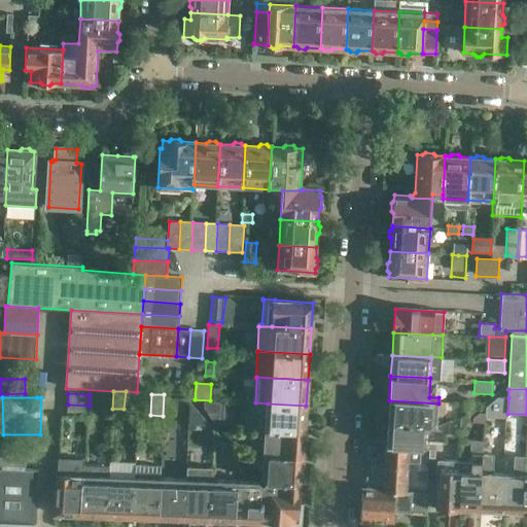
[(507,414),(508,397),(497,397),(486,408),(486,413),(485,417),(506,419),(507,414)]
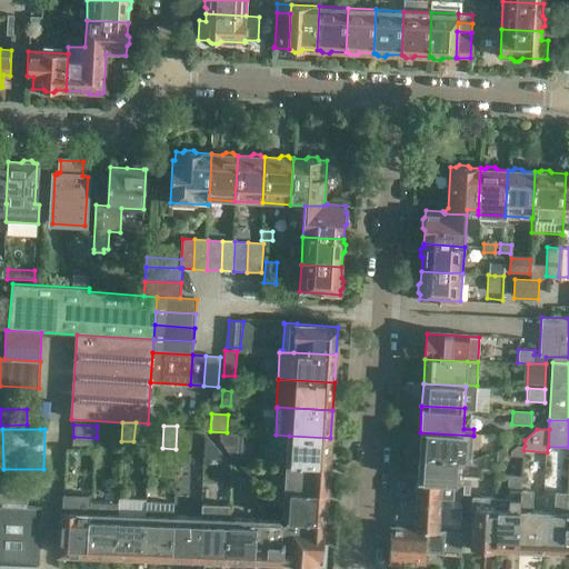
[(179,430),(178,445),(190,445),(191,430),(179,430)]
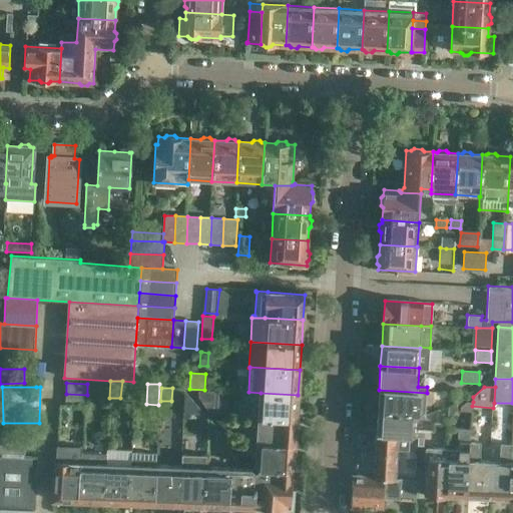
[(184,390),(183,414),(203,414),(203,413),(184,390)]
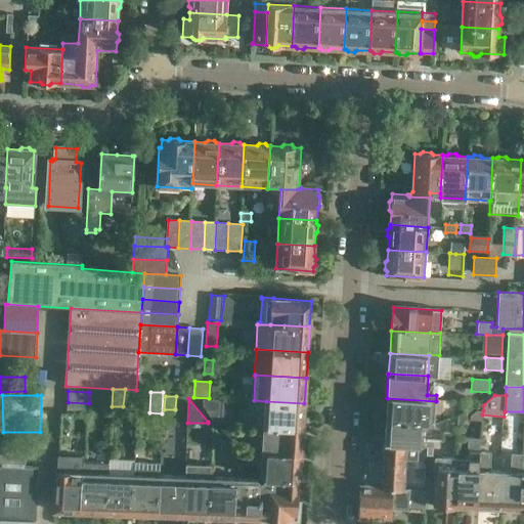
[(435,405),(436,401),(387,398),(386,421),(425,423),(426,405),(435,405)]
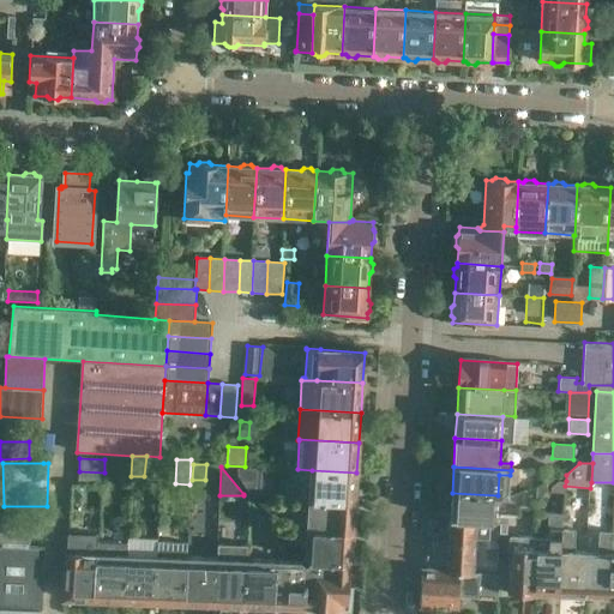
[(238,469),(238,475),(252,495),(270,497),(272,471),(238,469)]
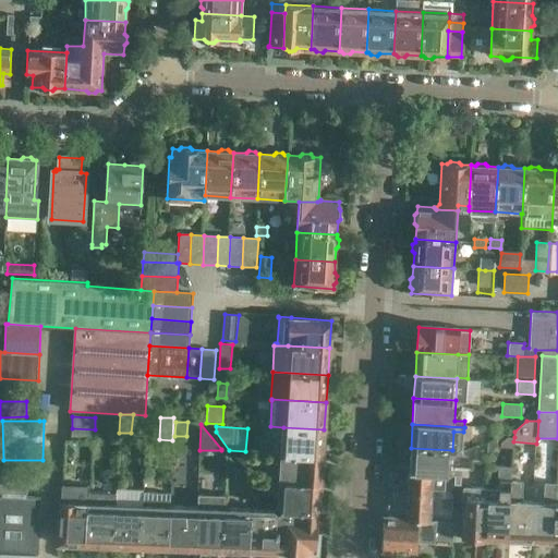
[(323,456),(324,429),(283,427),(281,455),(323,456)]
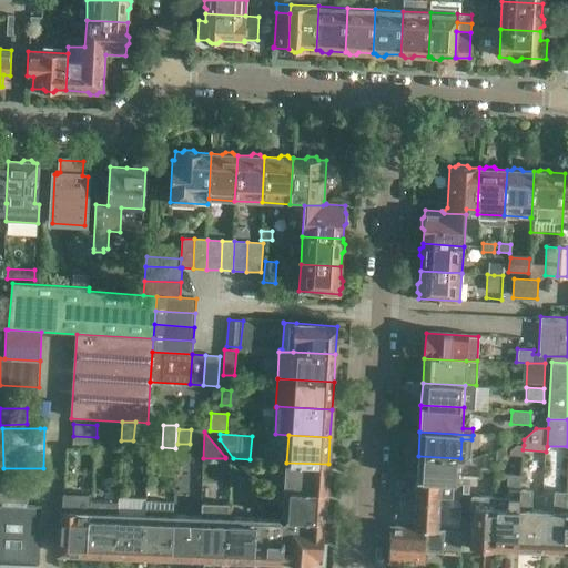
[(95,452),(97,437),(73,436),(72,449),(95,452)]
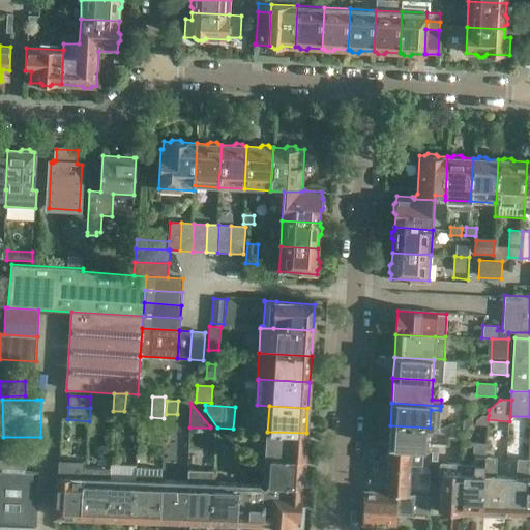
[(486,458),(488,419),(489,415),(482,415),(475,420),(473,458),(475,458),(474,475),(462,475),(461,513),(482,514),(483,487),(486,458)]
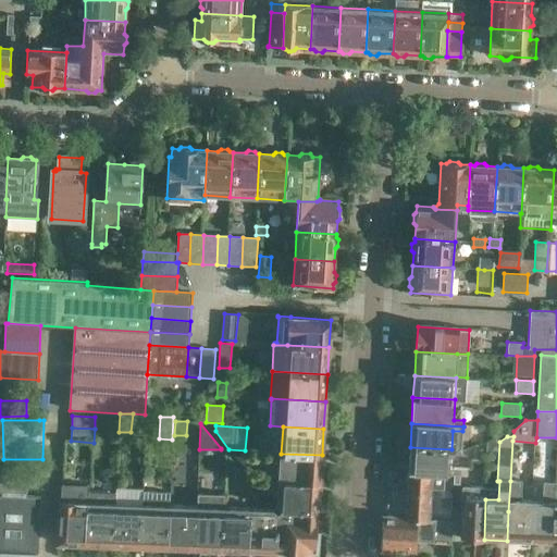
[(496,444),(496,438),(486,442),(486,452),(496,444)]
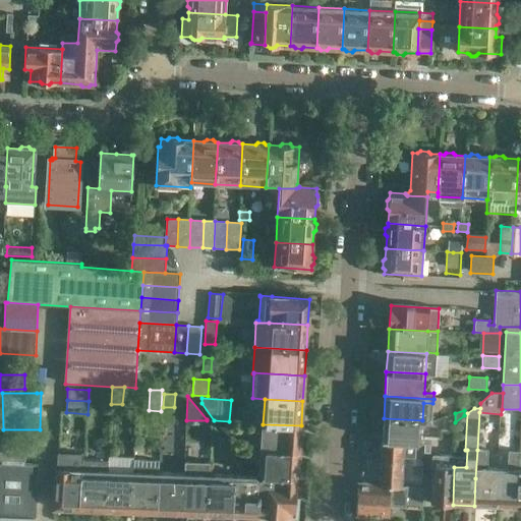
[(463,433),(464,416),(463,416),(455,422),(454,433),(463,433)]
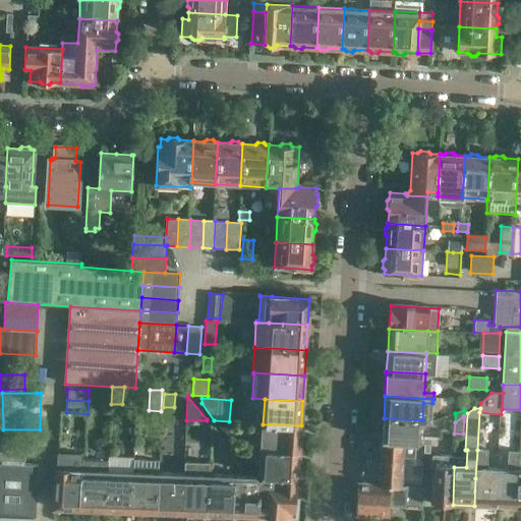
[(432,435),(421,435),(422,420),(384,418),(382,441),(430,444),(432,444),(432,435)]
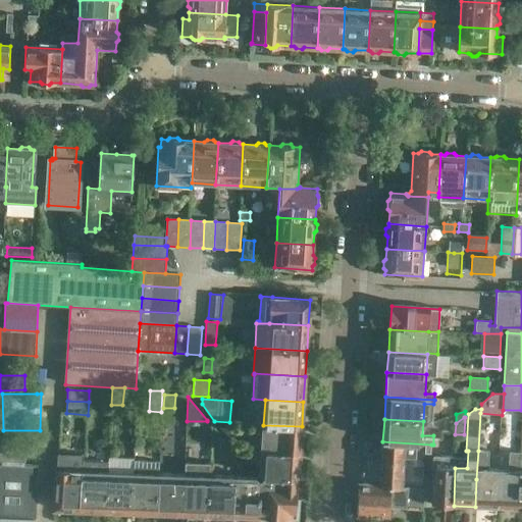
[(300,453),(302,426),(263,425),(262,451),(300,453)]
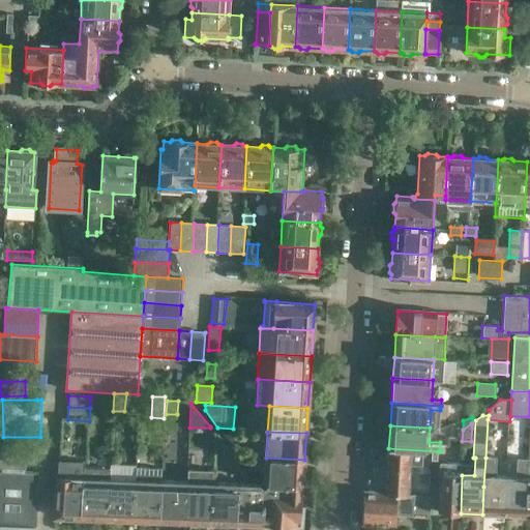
[(37,472),(26,472),(26,442),(0,441),(0,525),(36,527),(37,472)]
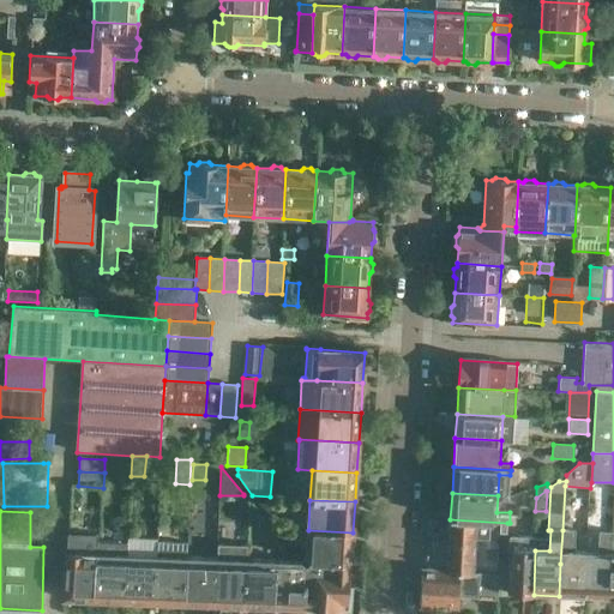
[(504,570),(507,523),(450,519),(446,571),(467,572),(477,573),(498,575),(504,570)]
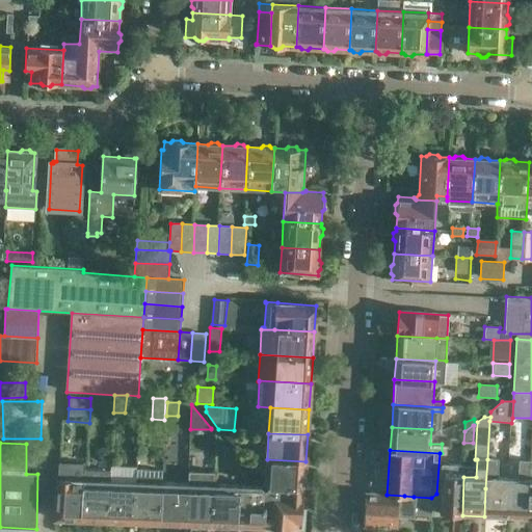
[(303,488),(306,461),(267,459),(265,483),(269,486),(303,488)]
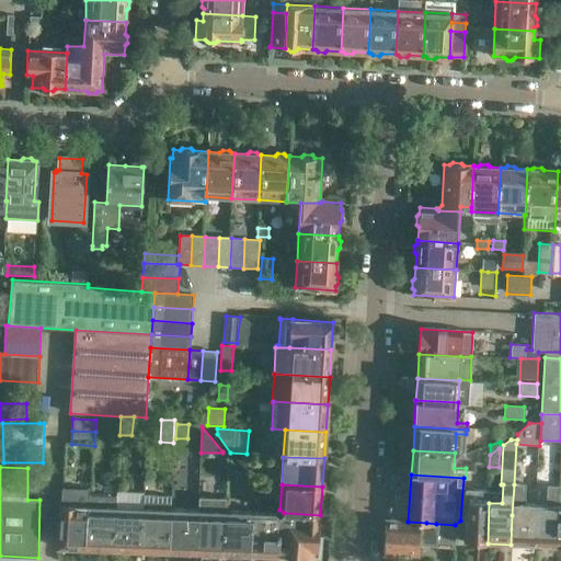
[(533,546),(536,504),(524,504),(526,484),(514,484),(512,515),(511,545),(533,546)]
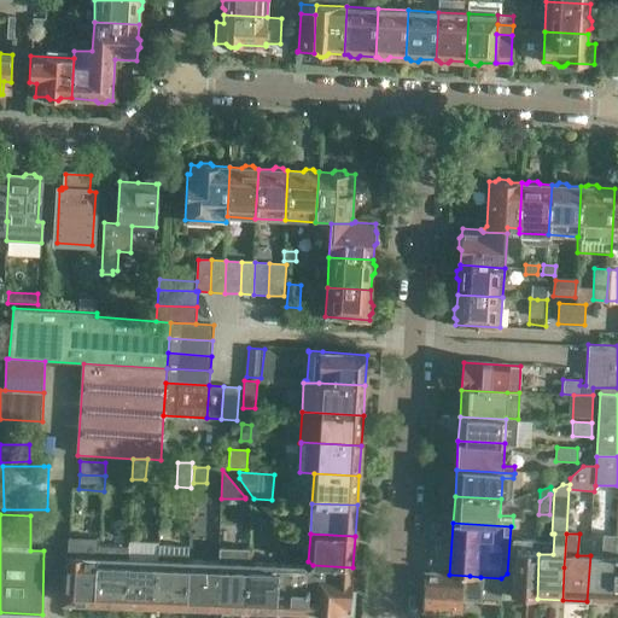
[(613,590),(616,536),(604,535),(602,557),(590,555),(587,601),(612,602),(613,590)]
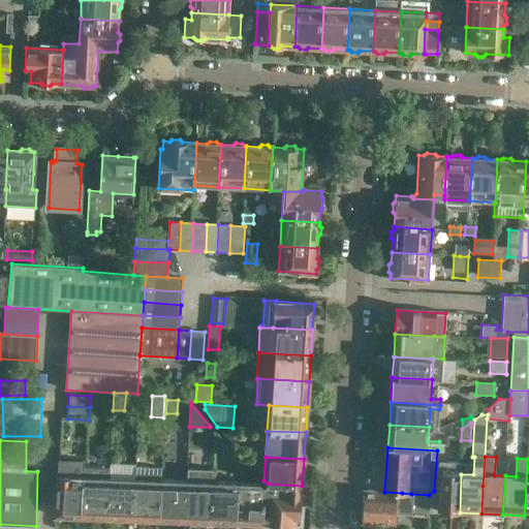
[(460,512),(461,474),(461,463),(440,462),(438,511),(460,512)]
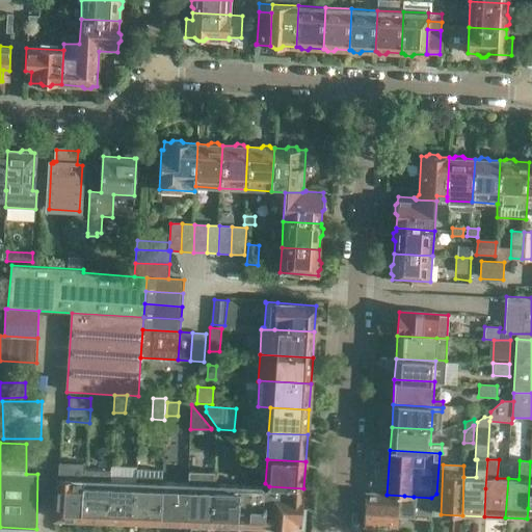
[(108,521),(110,481),(110,473),(84,472),(83,480),(82,520),(108,521)]
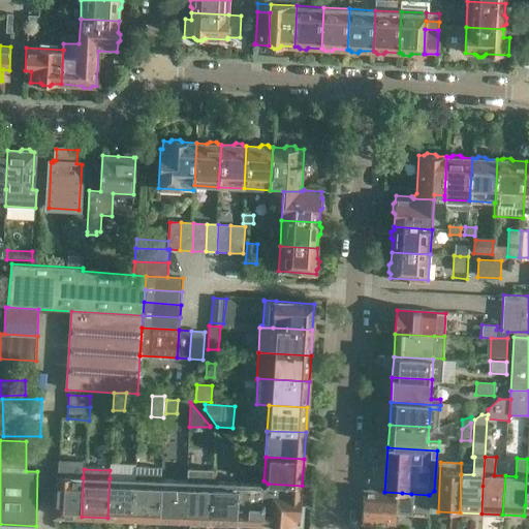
[(82,517),(83,477),(57,476),(55,516),(82,517)]
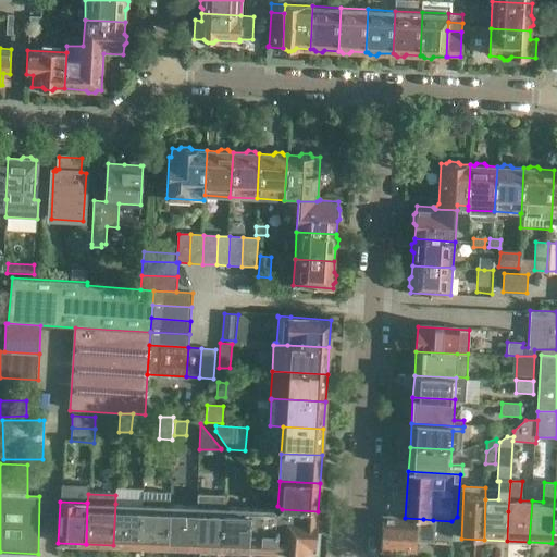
[(194,548),(196,502),(188,502),(187,506),(169,506),(166,547),(194,548)]
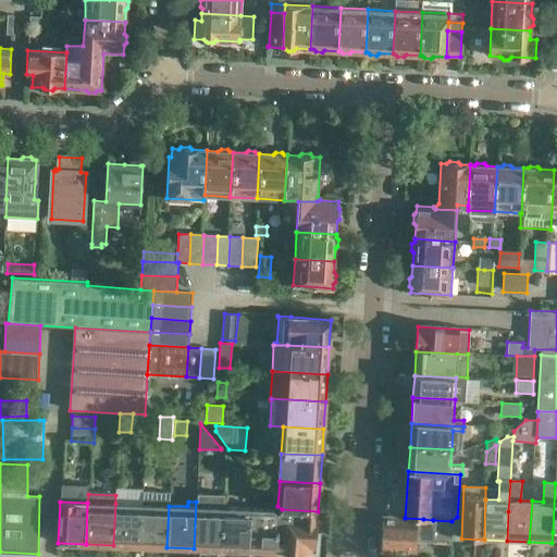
[(221,549),(223,508),(206,508),(206,503),(196,502),(194,548),(221,549)]
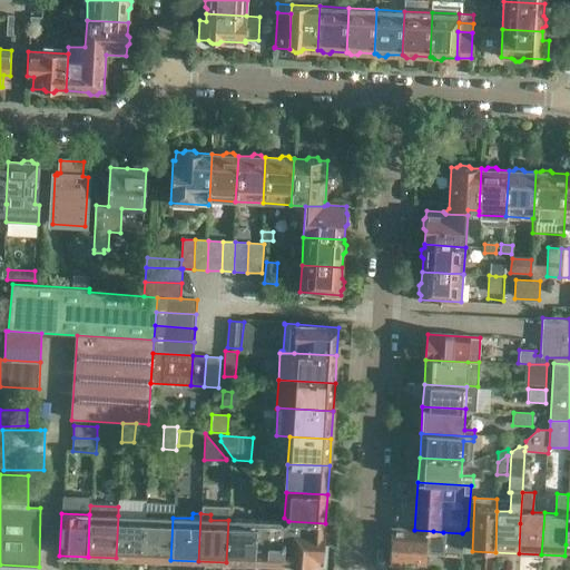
[(143,559),(145,517),(118,516),(116,558),(143,559)]
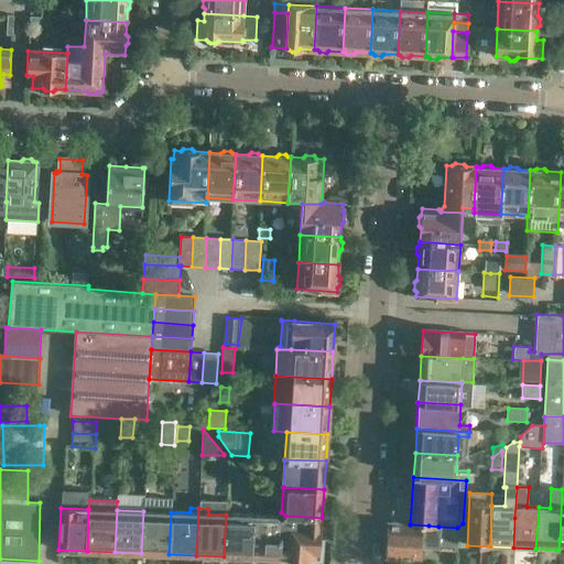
[(169,554),(171,512),(143,511),(141,553),(169,554)]
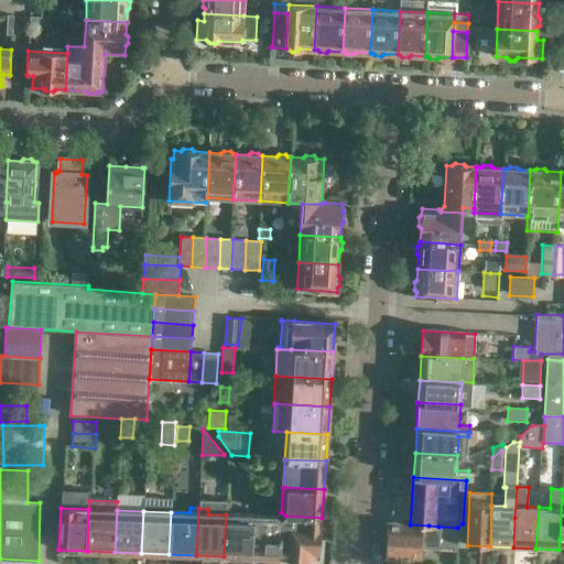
[(251,557),(253,516),(226,514),(224,556),(251,557)]
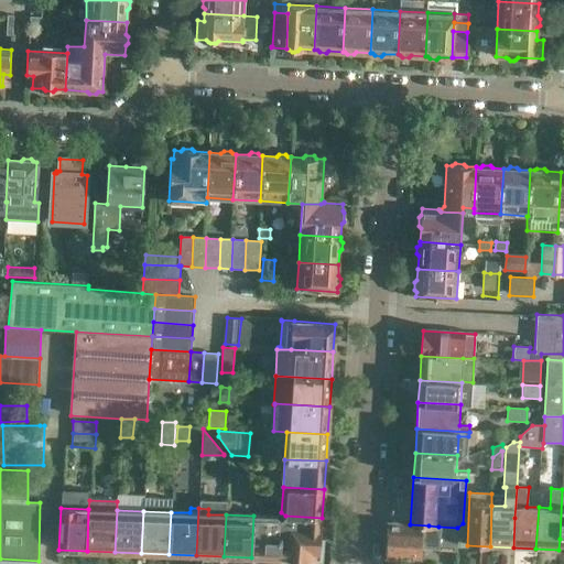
[(278,559),(280,521),(277,517),(253,516),(251,557),(278,559)]
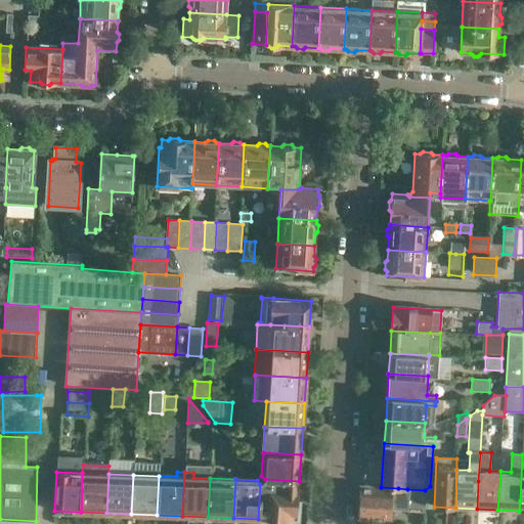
[(297,520),(299,481),(265,479),(260,484),(258,519),(297,520)]
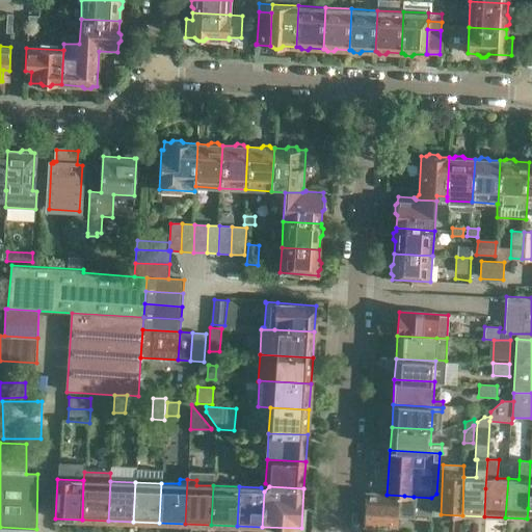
[(414,497),(404,496),(387,495),(366,494),(364,527),(397,529),(397,516),(413,517),(414,497)]
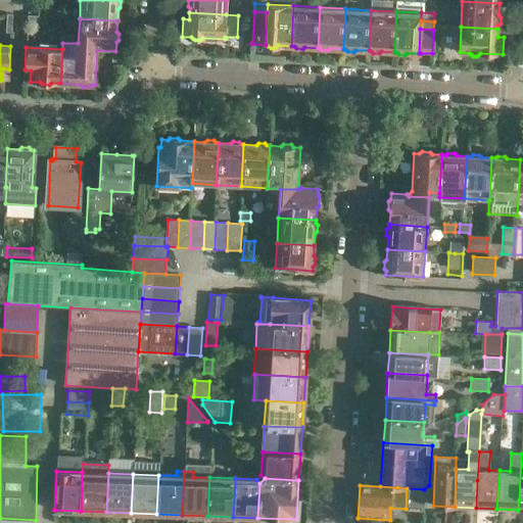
[(423,510),(424,489),(407,488),(406,509),(407,509),(422,510),(423,510)]
